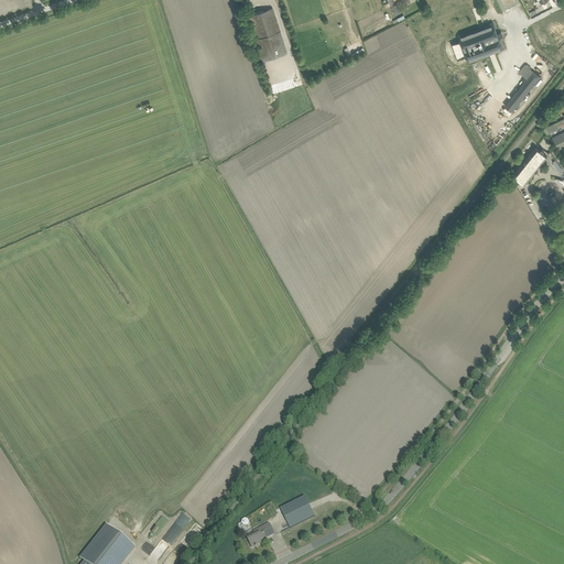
[(387,0),(388,1),(394,13),(401,10),(401,9),(402,9),(400,3),(399,4),(399,3),(398,2),(397,3),(394,0),(387,0)]
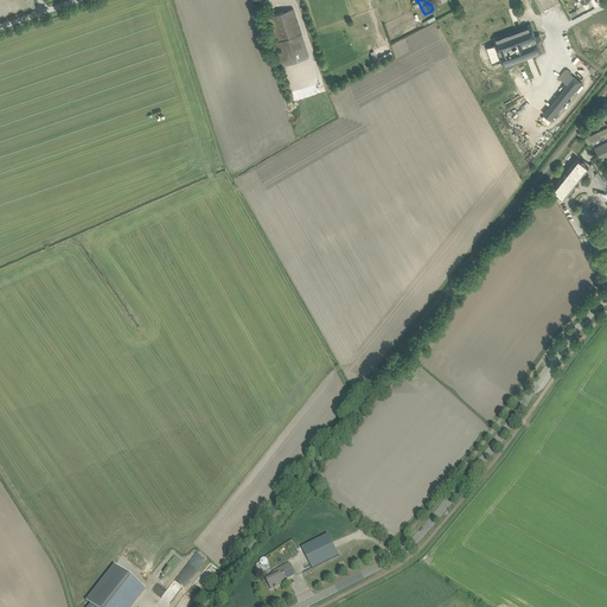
[(293,8),(268,17),(276,42),(274,43),(282,65),(308,57),(293,8)]
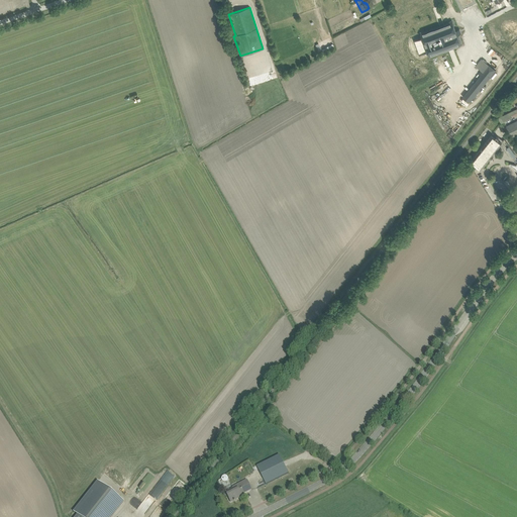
[(516,21),(514,17),(501,24),(503,28),(509,25),(512,31),(507,38),(512,41),(516,34),(516,33),(516,21)]
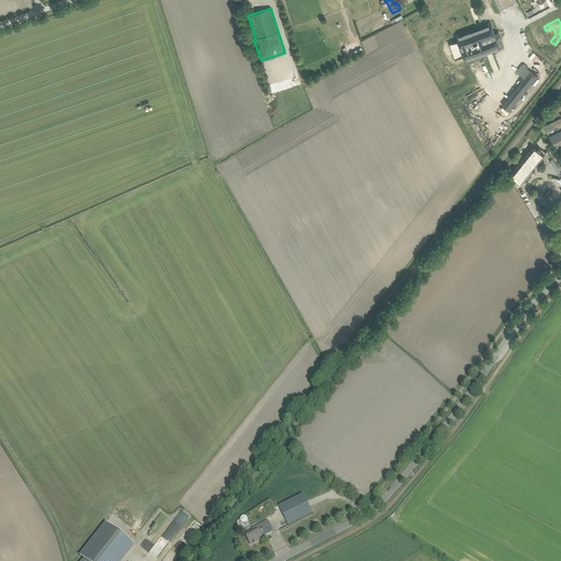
[(458,41),(449,44),(455,59),(464,56),(466,60),(500,47),(496,38),(496,37),(495,33),(494,33),(491,23),(456,36),(458,41)]
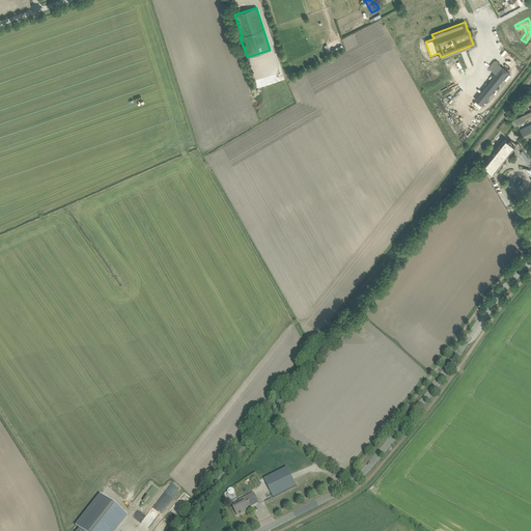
[(496,74),(475,100),(482,106),(509,73),(502,66),(495,60),(488,67),(496,74)]
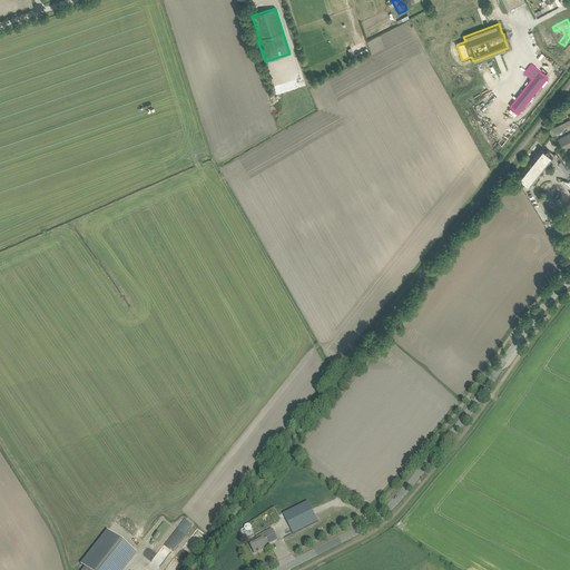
[(492,91),(501,81),(495,76),(487,86),(492,91)]
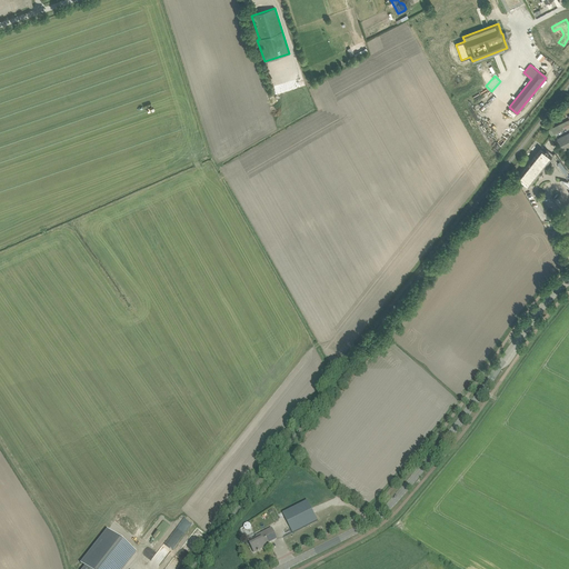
[(568,119),(548,130),(551,136),(555,133),(561,131),(568,127),(568,116),(568,117),(568,119)]
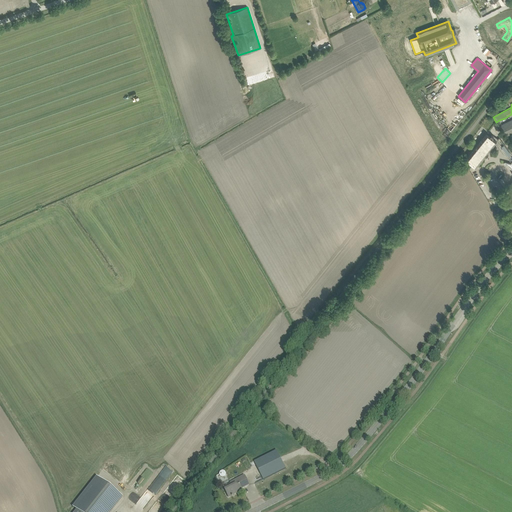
[(511,119),(507,122),(505,118),(499,120),(501,125),(506,136),(511,133),(511,119)]
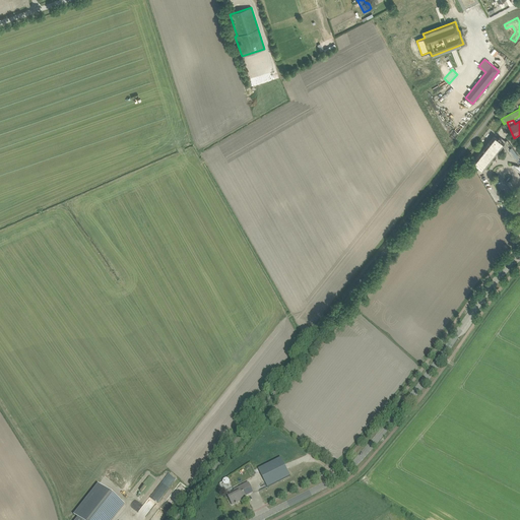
[(505,144),(495,136),(473,161),(483,170),(493,158),(494,159),(497,155),(496,155),(505,144)]
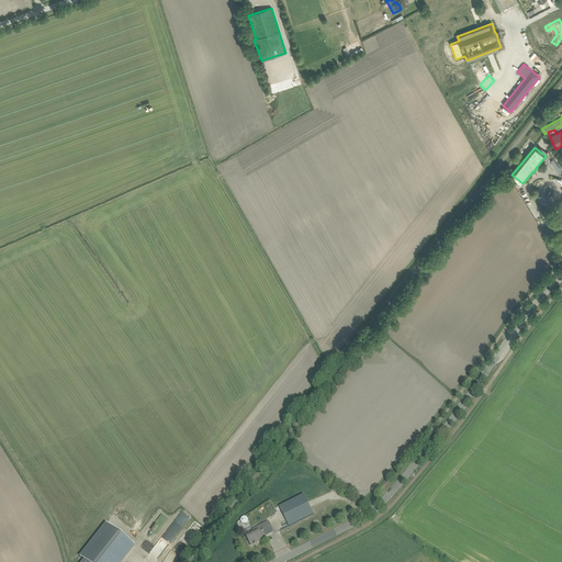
[(281,503),(278,505),(289,527),(292,525),(313,514),(302,492),(301,493),(281,503)]
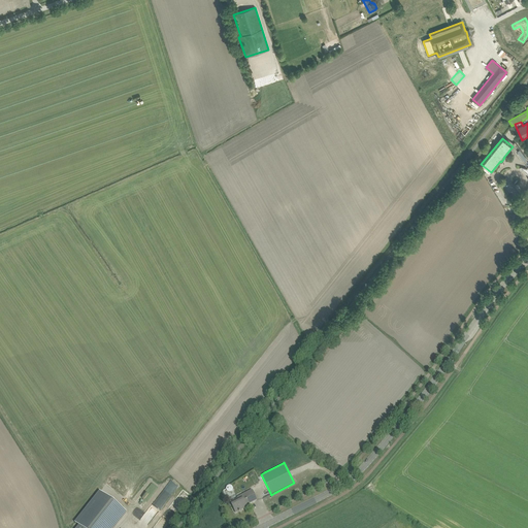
[(252,490),(237,497),(237,498),(230,502),(231,505),(235,513),(246,507),(245,505),(257,500),(252,490)]
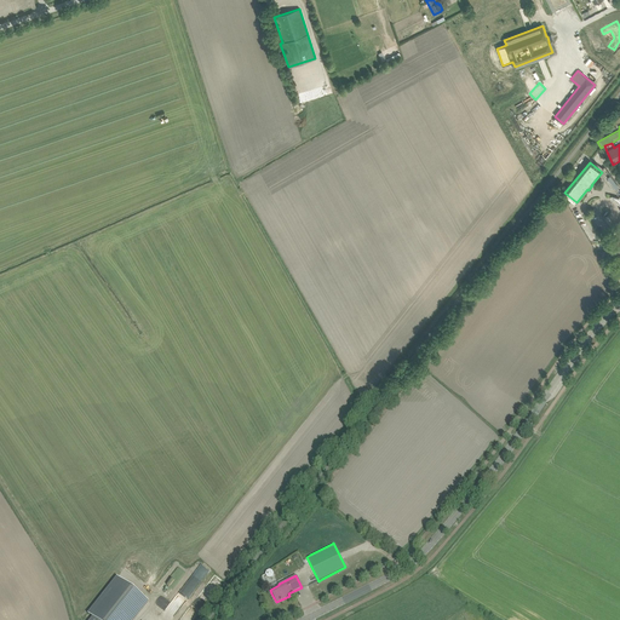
[(92,618),(90,619),(132,619),(148,601),(118,578),(89,614),(92,618)]
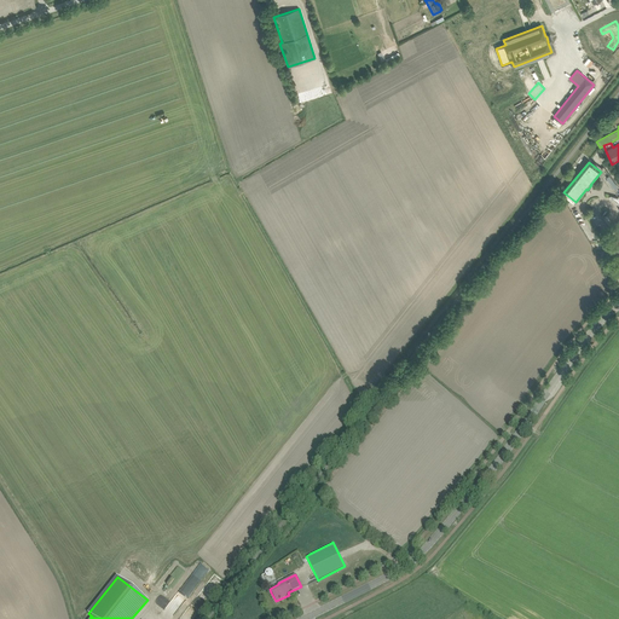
[(203,593),(198,597),(204,603),(209,599),(203,593)]
